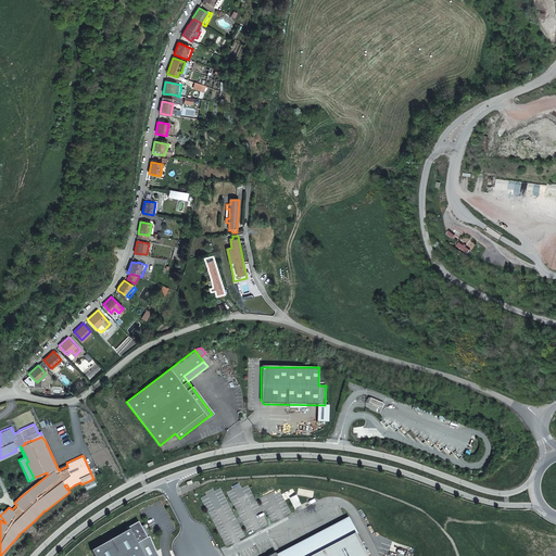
[(276,555),(307,555),(354,532),(346,518),(276,555)]
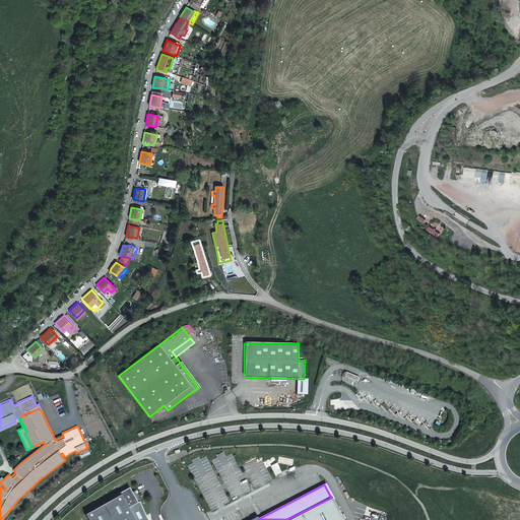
[(84,514),(87,519),(145,519),(144,516),(145,515),(139,501),(137,502),(131,492),(128,488),(119,493),(120,495),(84,514)]
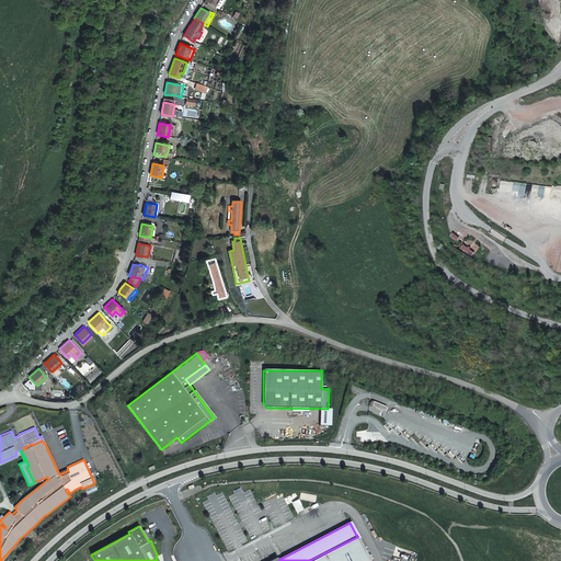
[(369,560),(357,537),(310,560),(278,560),(277,557),(271,560),(369,560)]
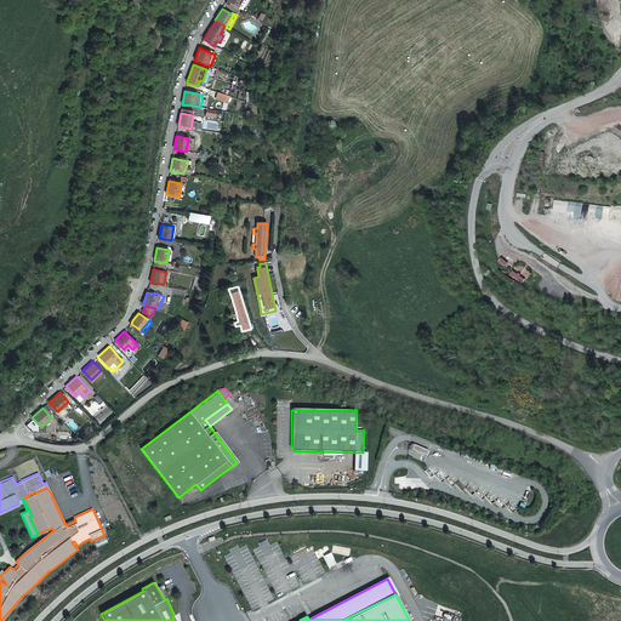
All buildings are outlined.
